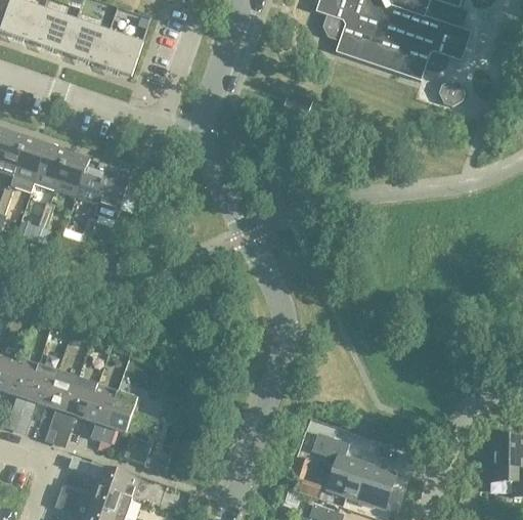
[(43,6),(26,0),(8,0),(0,29),(0,32),(31,40),(43,6)]
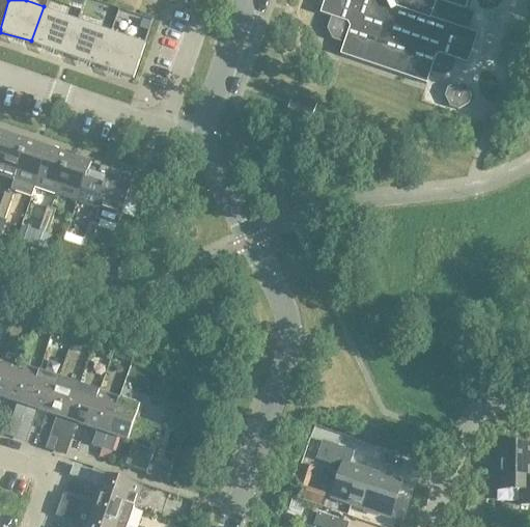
[(322,0),(318,10),(332,16),(328,28),(331,33),(343,37),(338,52),(424,81),(429,67),(442,71),(447,68),(451,56),(466,61),(476,31),(467,28),(472,9),(464,6),(466,0),(322,0)]
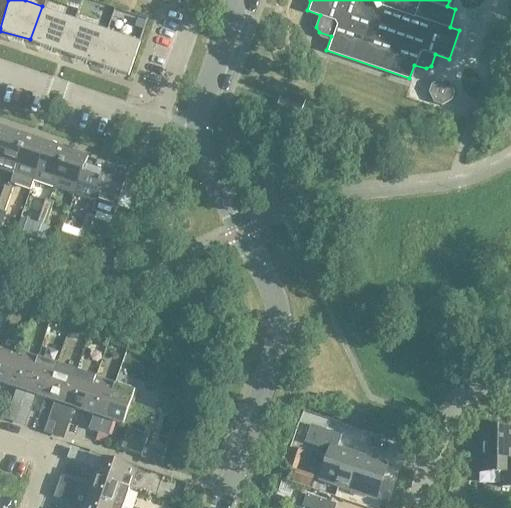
[(74,16),(42,6),(30,39),(62,50),(74,16)]
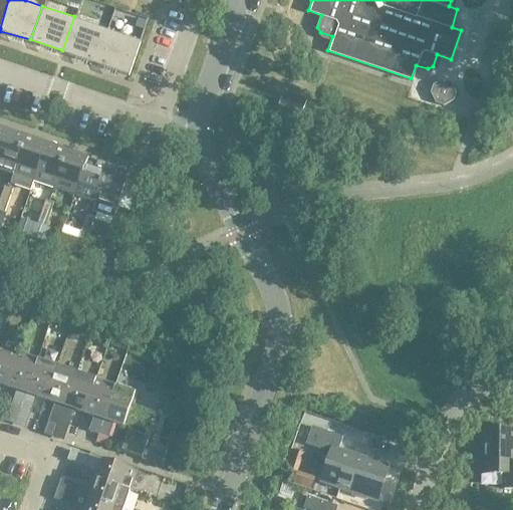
[(106,27),(74,16),(62,50),(94,61),(106,27)]
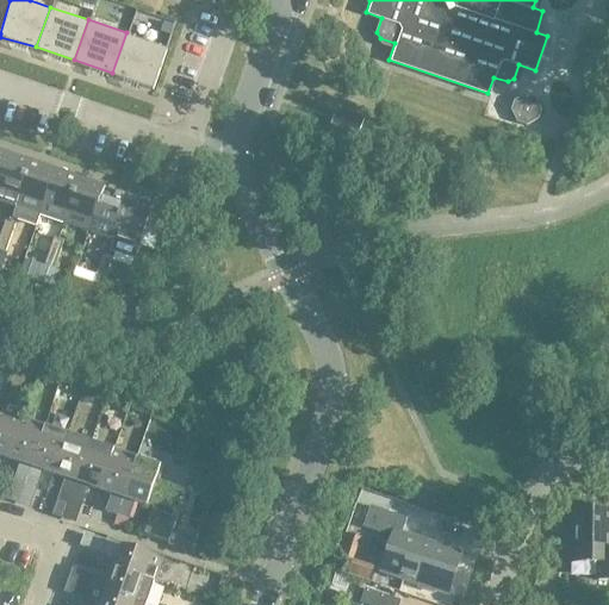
[(161,19),(159,29),(168,31),(171,23),(161,19)]
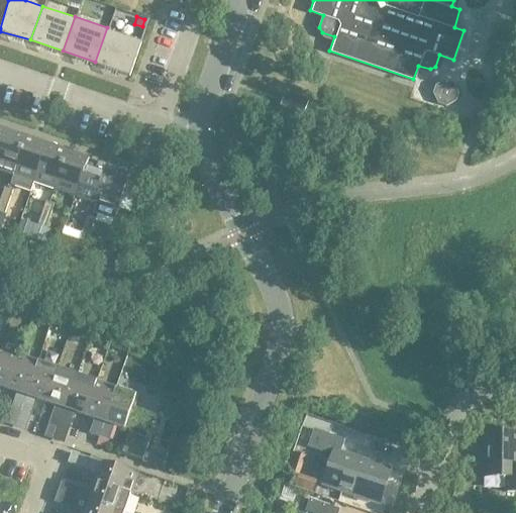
[(139,38),(107,27),(95,62),(128,73),(139,38)]
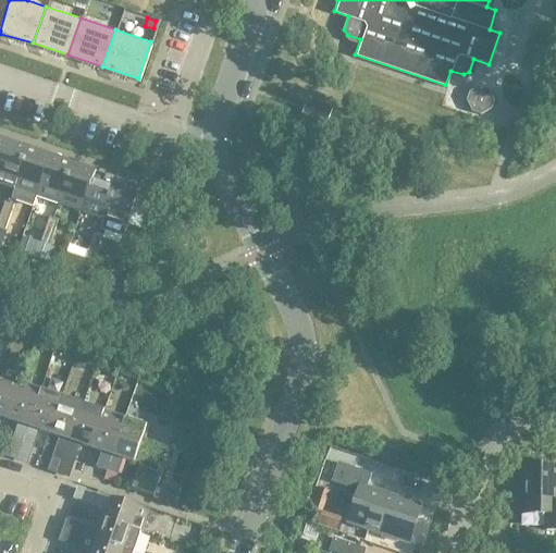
[(471,105),(468,107),(469,109),(478,112),(490,107),(492,98),(491,95),(489,96),(486,90),(477,87),(471,90),(468,100),(471,105)]
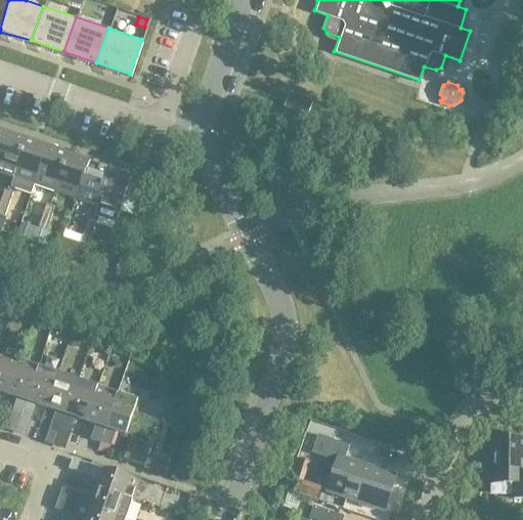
[(25,137),(3,130),(0,140),(0,170),(11,174),(25,137)]
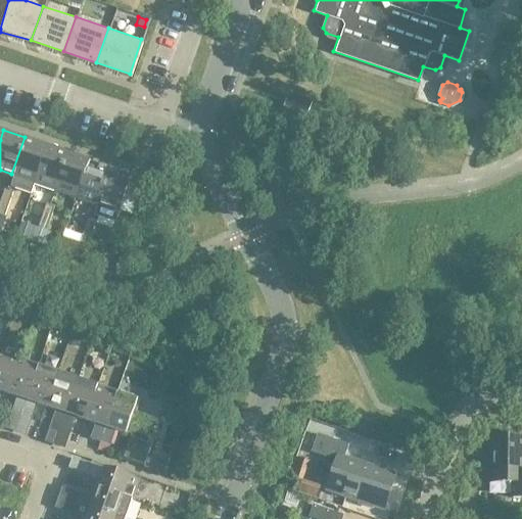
[(45,144),(25,137),(11,174),(8,184),(30,191),(33,181),(45,144)]
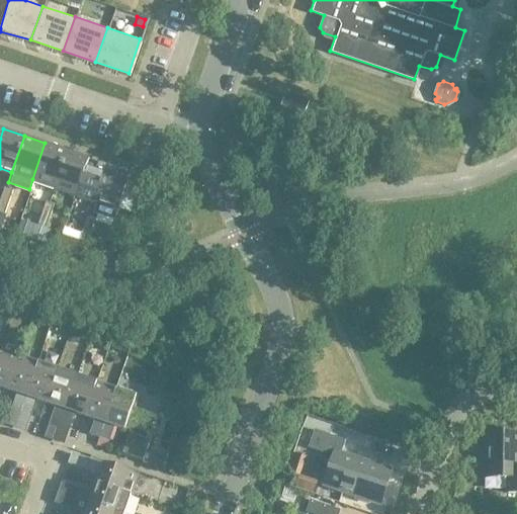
[(66,150),(45,143),(32,179),(53,186),(66,150)]
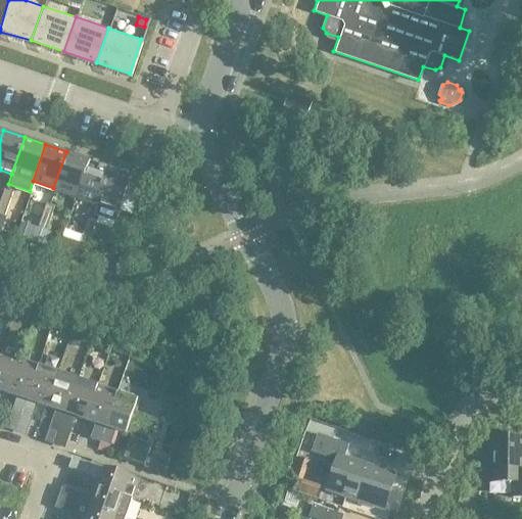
[(87,158),(66,151),(53,188),(75,195),(87,158)]
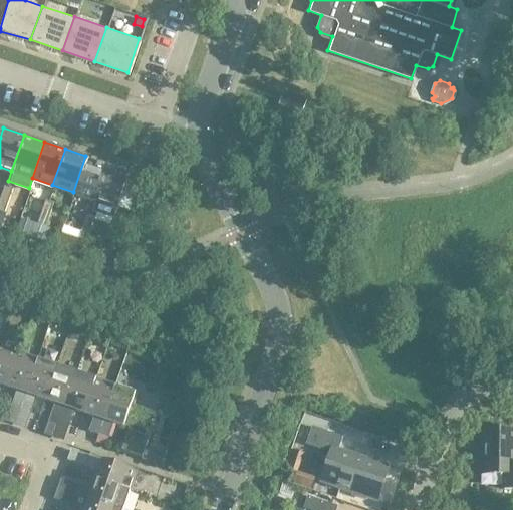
[(106,163),(85,156),(73,192),(93,199),(106,163)]
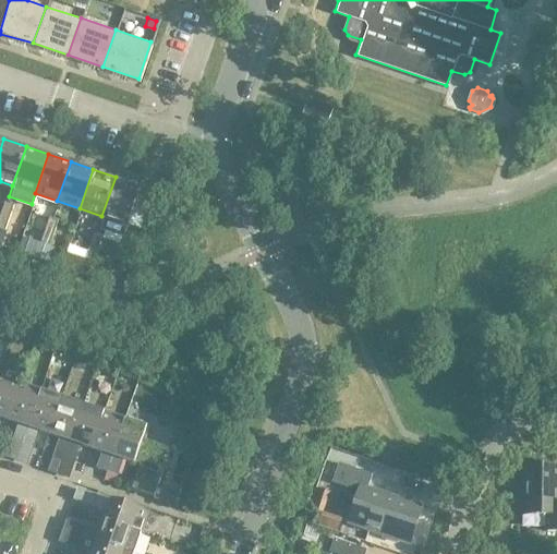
[(138,185),(116,177),(101,216),(98,227),(121,235),(138,185)]
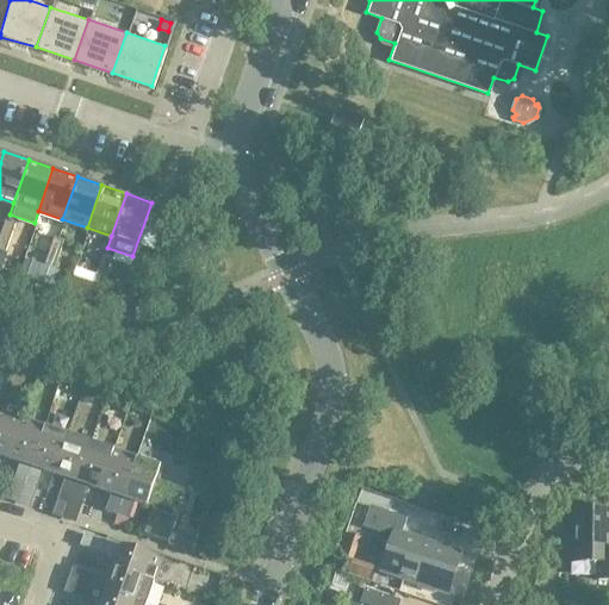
[(4,218),(0,226),(0,231),(8,236),(13,222),(4,218)]
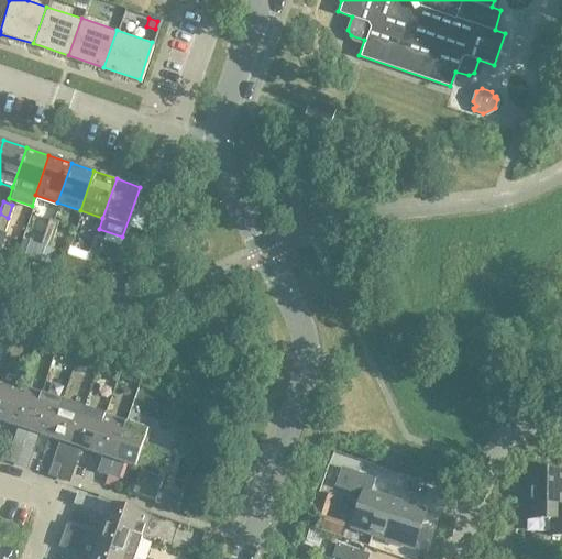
[(47,217),(43,230),(53,233),(57,220),(47,217)]
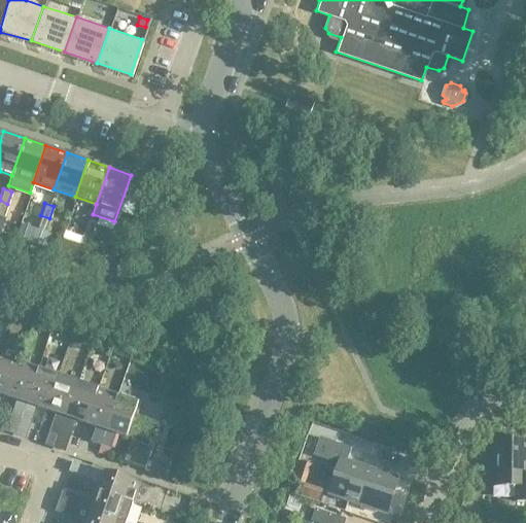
[(49,218),(40,215),(36,228),(45,230),(49,218)]
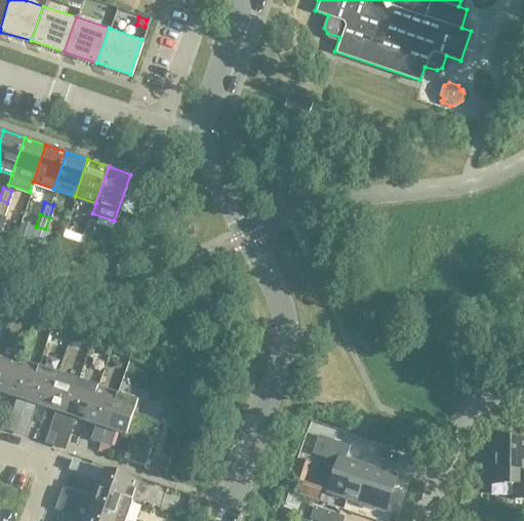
[(86,216),(82,229),(91,232),(95,219),(86,216)]
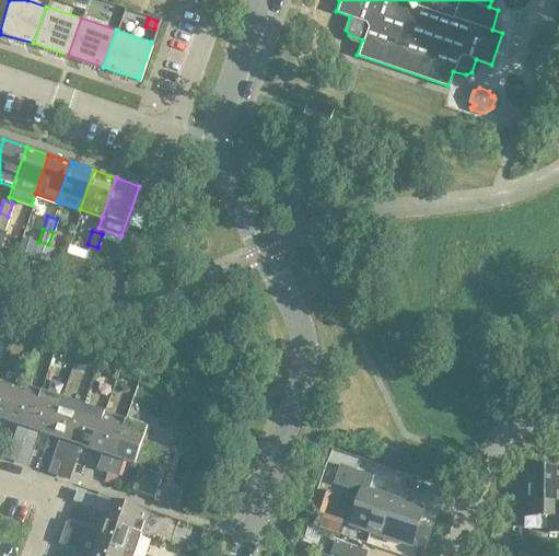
[(97,247),(88,244),(83,257),(93,259),(97,247)]
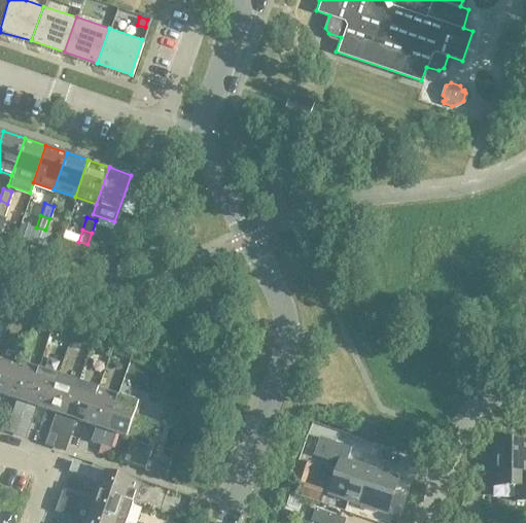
[(70,335),(67,344),(75,347),(78,338),(70,335)]
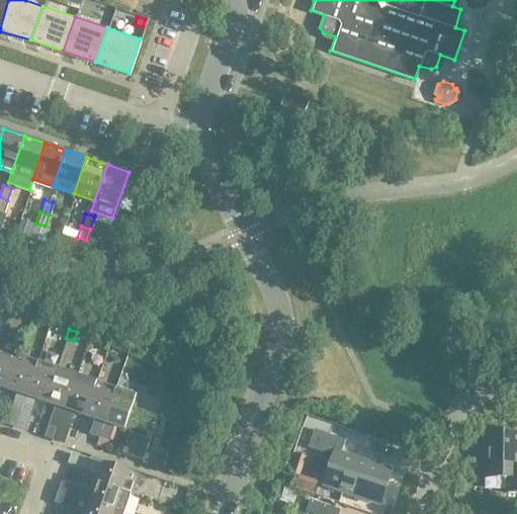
[(196,355),(210,359),(213,348),(199,343),(196,355)]
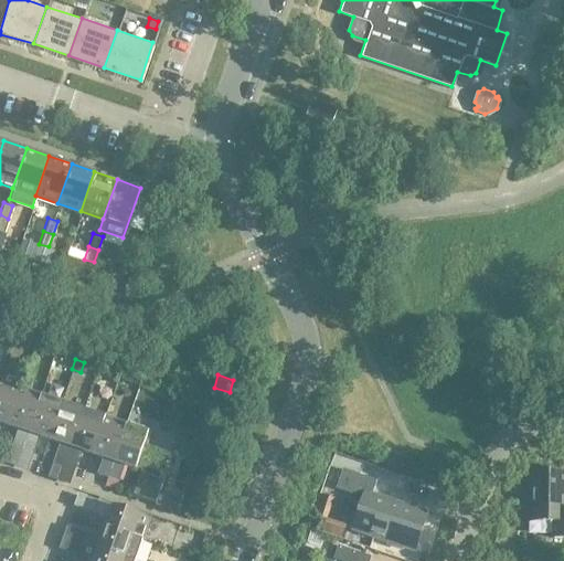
[(18,384),(0,378),(0,420),(6,422),(18,384)]
